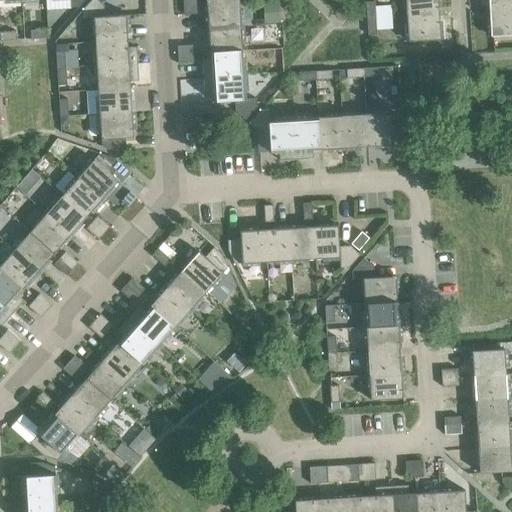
[(94,35),(95,42),(127,40),(125,15),(104,17),(103,6),(96,0),(91,0),(82,10),(83,19),(93,18),(94,35)]
